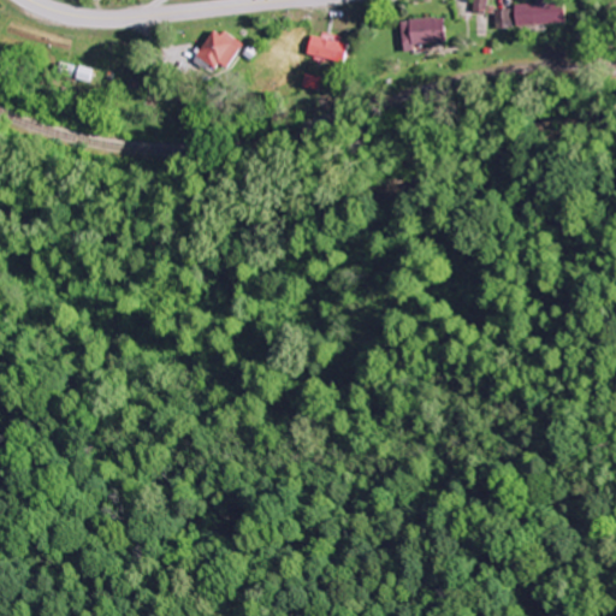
[(487,13),(487,0),(474,0),(474,12),(487,13)]
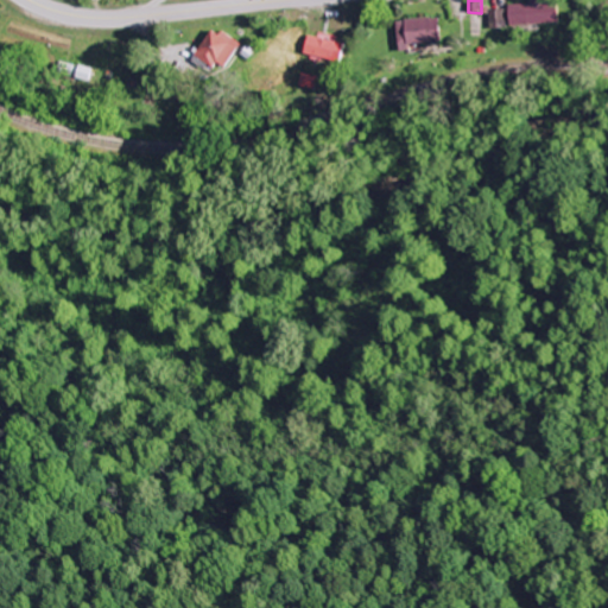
[(556,0),(538,0),(530,1),(531,4),(507,6),(510,27),(558,23),(556,0)]
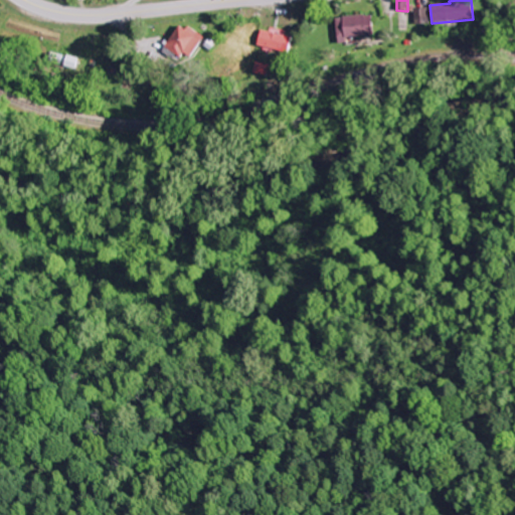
[(413,8),(414,24),(430,23),(428,7),(413,8)]
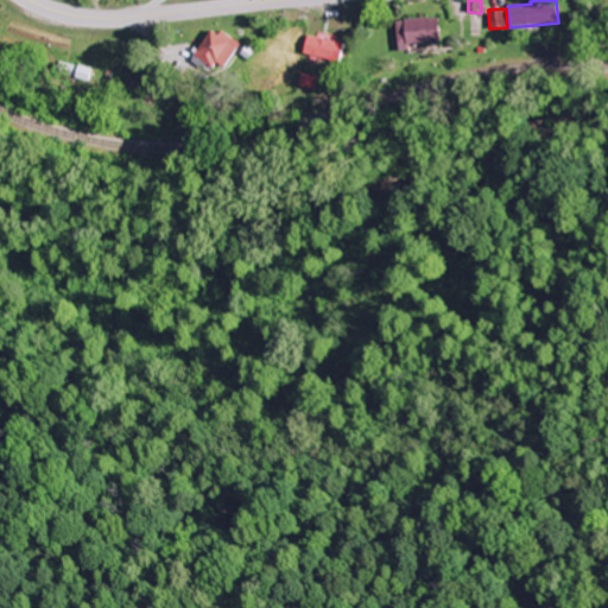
[(438,19),(397,19),(397,45),(438,44),(438,19)]
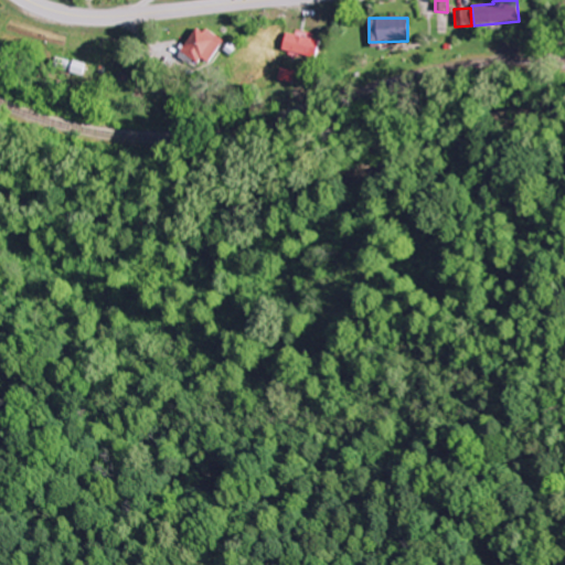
[(200,57),(209,63),(222,41),(196,25),(180,52),(196,63),(200,57)]
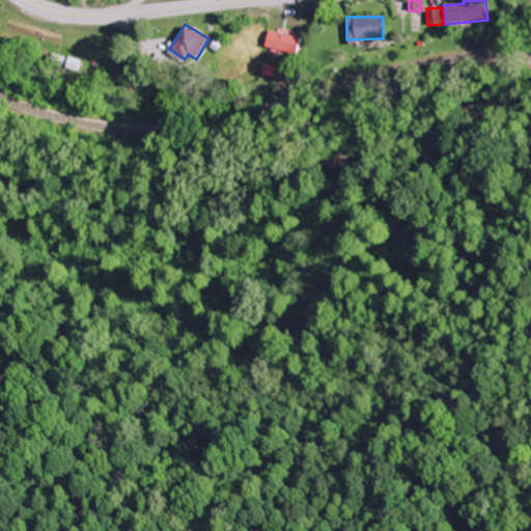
[(264,47),(297,54),(300,37),(268,31),(264,47)]
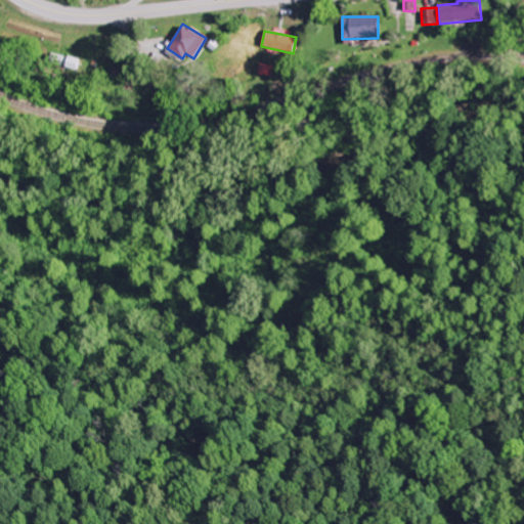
[(79,59),(52,51),(49,62),(76,71),(79,59)]
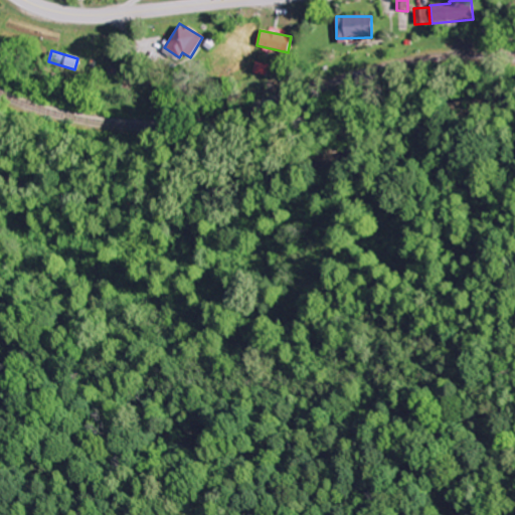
All buildings are outlined.
